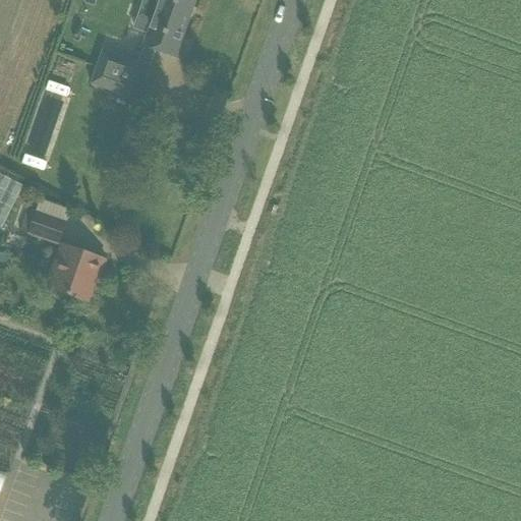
[(195,0),(159,0),(158,4),(145,0),(143,0),(133,29),(148,34),(142,48),(157,53),(175,59),(195,0)]
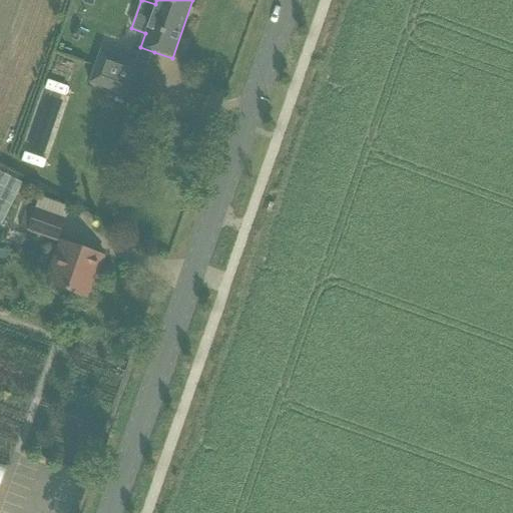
[(89,83),(135,99),(141,83),(142,84),(148,67),(100,50),(89,83)]
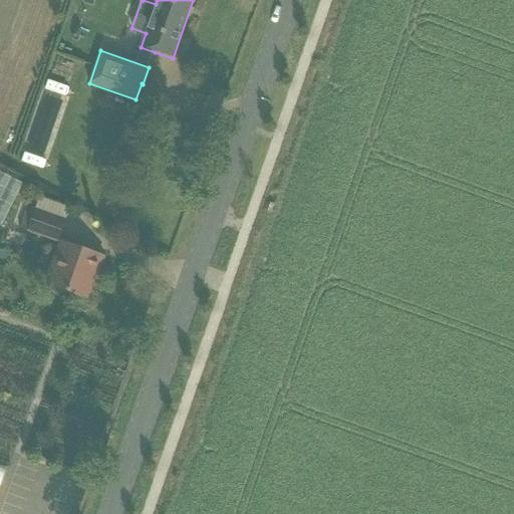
[(0,228),(0,229),(22,183),(0,172),(0,228)]
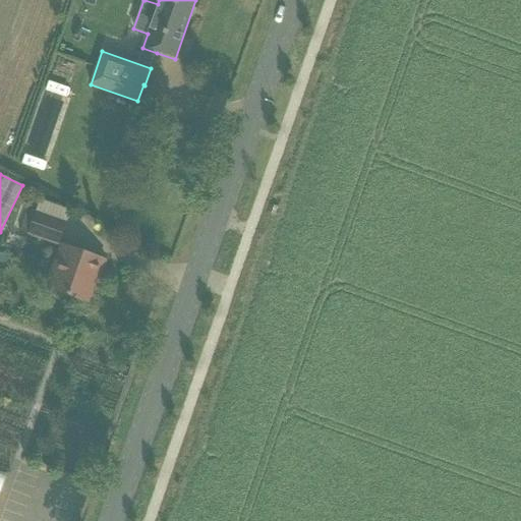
[(27,209),(20,229),(58,242),(66,222),(70,211),(40,199),(36,211),(27,209)]
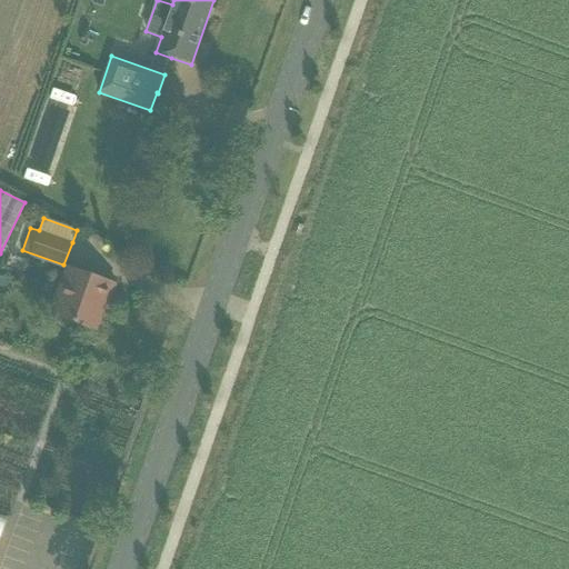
[(115,285),(93,277),(69,268),(52,315),(96,330),(105,303),(107,303),(115,285)]
